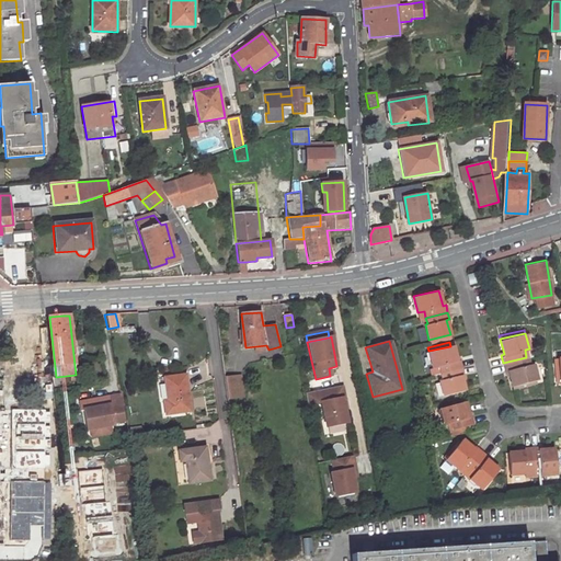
[(457,361),(453,345),(450,346),(428,351),(432,367),(437,366),(439,373),(461,367),(459,359),(457,361)]
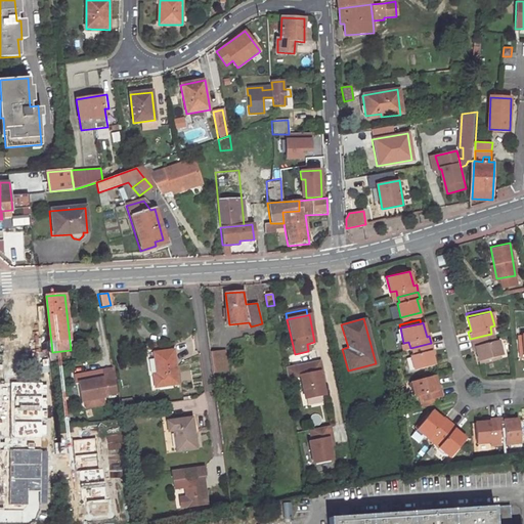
[(474,345),(478,359),(501,353),(497,338),(493,339),(491,334),(470,339),(472,345),(474,345)]
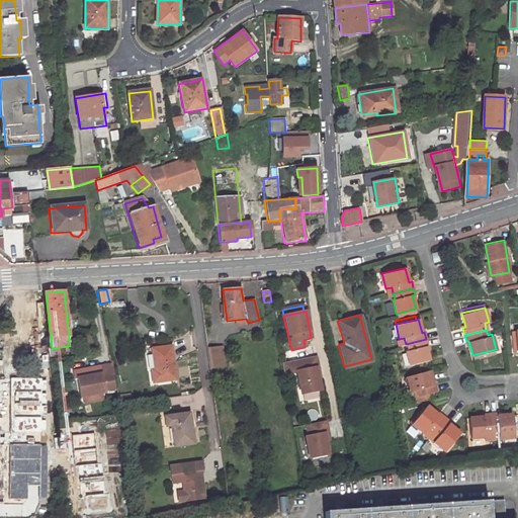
[(426,339),(406,344),(407,350),(405,351),(409,365),(429,360),(425,346),(428,345),(426,339)]
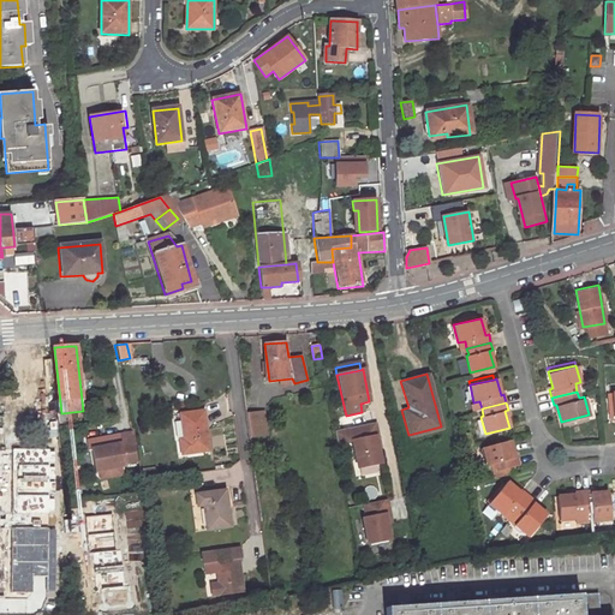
[(208,451),(203,411),(179,415),(181,440),(178,440),(180,455),(208,451)]
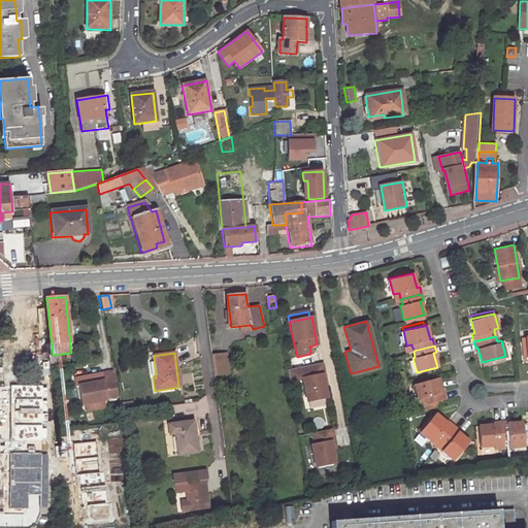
[(224,355),(210,356),(212,374),(227,372),(224,355)]
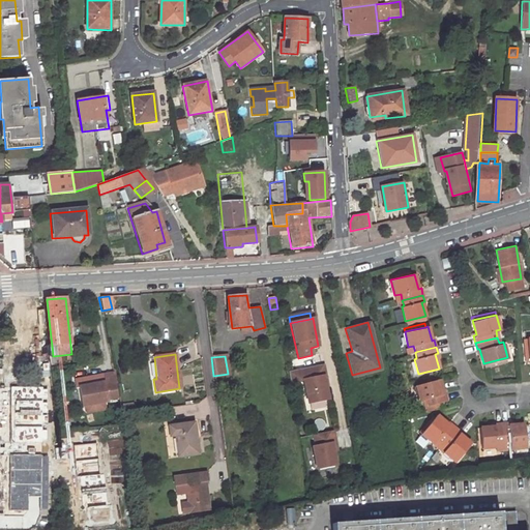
[(322,376),(320,365),(288,372),(290,383),(303,380),(308,404),(328,400),(323,376),(322,376)]
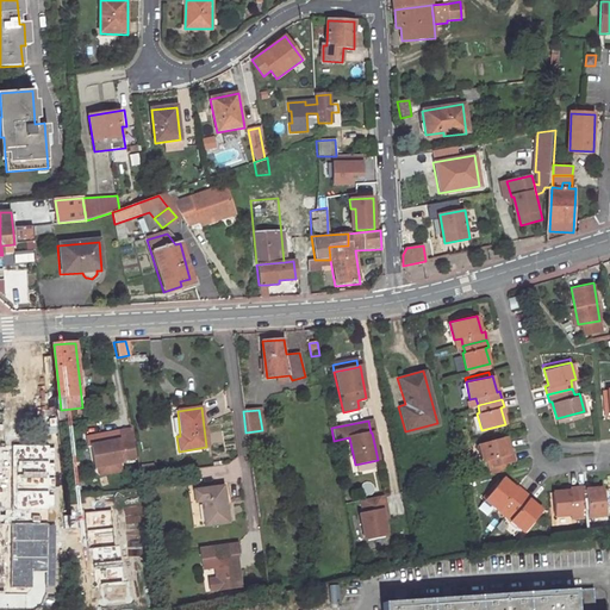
[(131,440),(129,429),(118,430),(120,441),(131,440)]
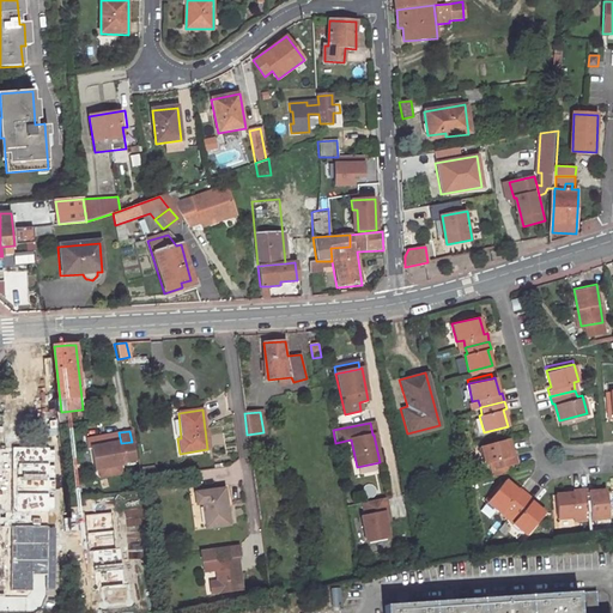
[(508,438),(480,444),(485,462),(491,460),(493,468),(510,465),(517,462),(515,454),(511,455),(508,438)]
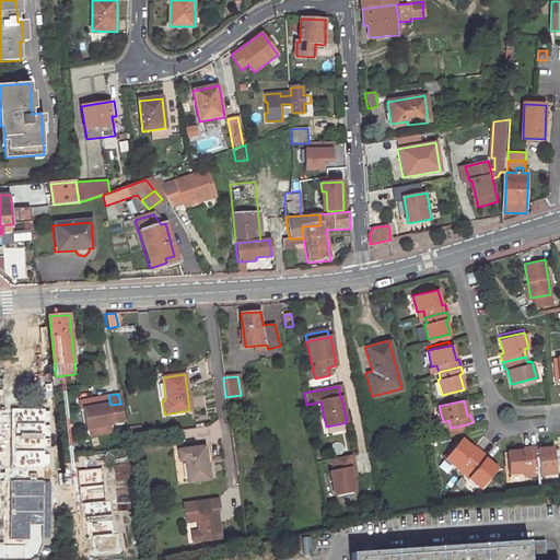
[(108,404),(82,408),(85,429),(90,428),(108,424),(113,423),(112,421),(124,419),(120,403),(120,404),(111,405),(108,405),(108,404)]
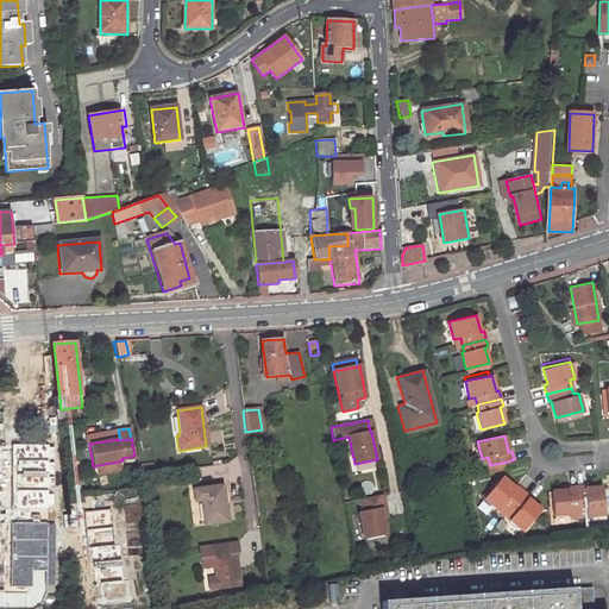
[(50,444),(13,444),(12,509),(49,509),(49,506),(55,506),(55,447),(50,447),(50,444)]
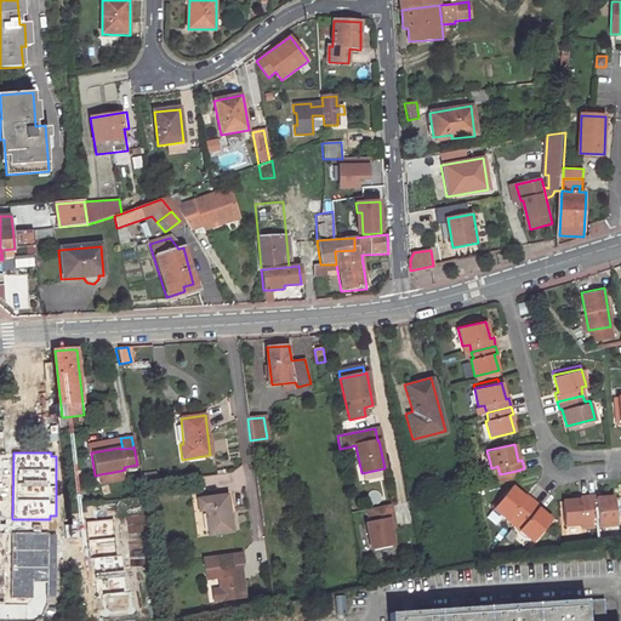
[(100,474),(101,483),(121,479),(120,471),(100,474)]
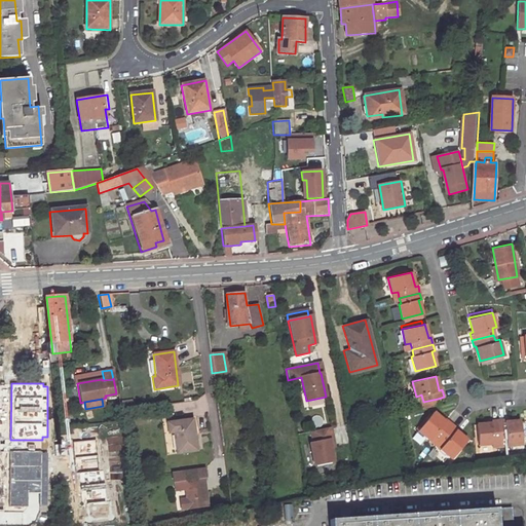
[(438,439),(451,423),(445,419),(444,420),(433,411),(417,429),(429,439),(433,435),(438,439)]
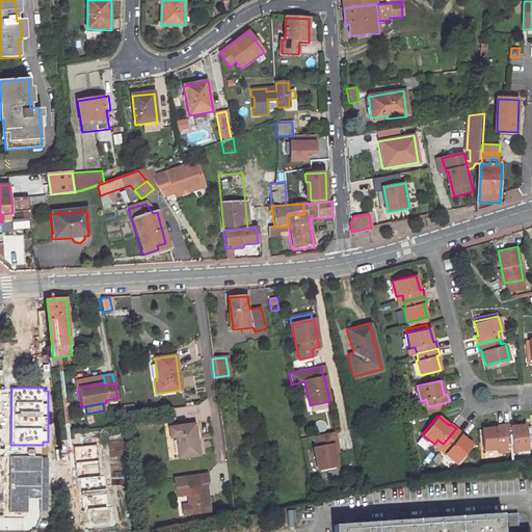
[(528,448),(525,424),(510,426),(510,423),(503,424),(505,445),(511,445),(512,450),(528,448)]
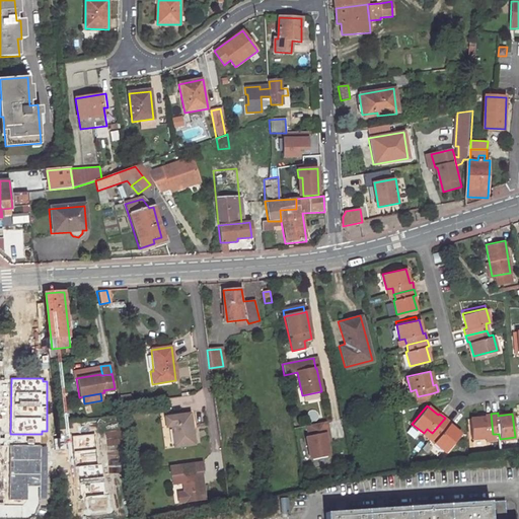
[(156,419),(161,450),(196,445),(191,414),(156,419)]
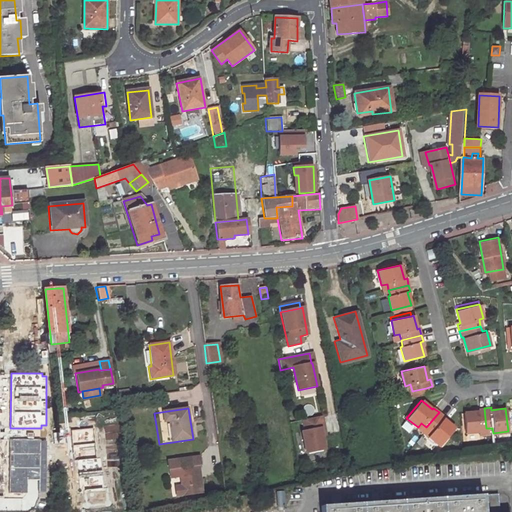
[(477,411),(463,412),(465,432),(480,431),(480,429),(486,428),(484,408),(477,408),(477,411)]
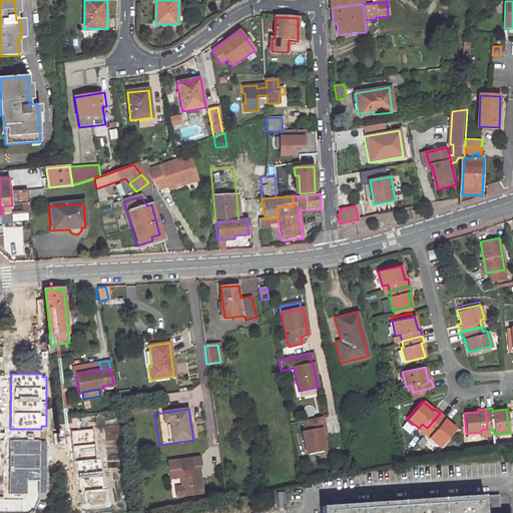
[(440,413),(427,428),(431,432),(428,436),(439,446),(455,429),(444,420),(446,417),(440,413)]
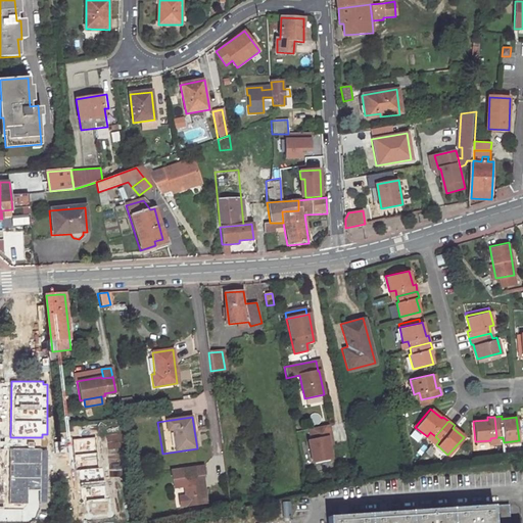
[(311,440),(307,441),(313,463),(332,459),(329,445),(328,437),(331,437),(329,425),(308,429),(311,440)]
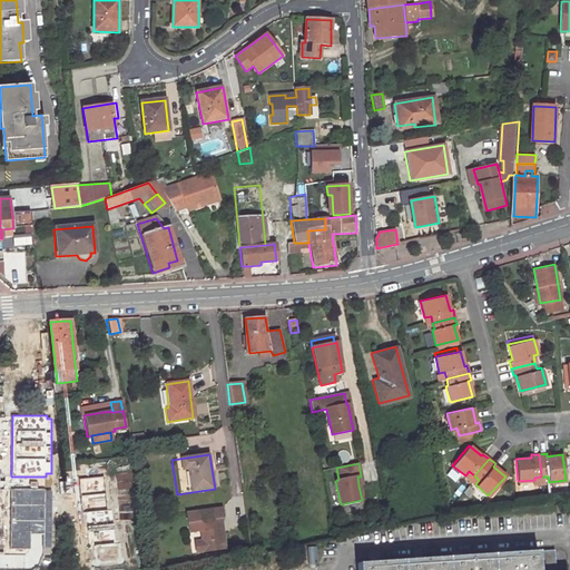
[(104,475),(79,478),(84,533),(88,533),(89,548),(95,548),(96,564),(123,562),(120,542),(116,543),(112,510),(107,511),(104,475)]
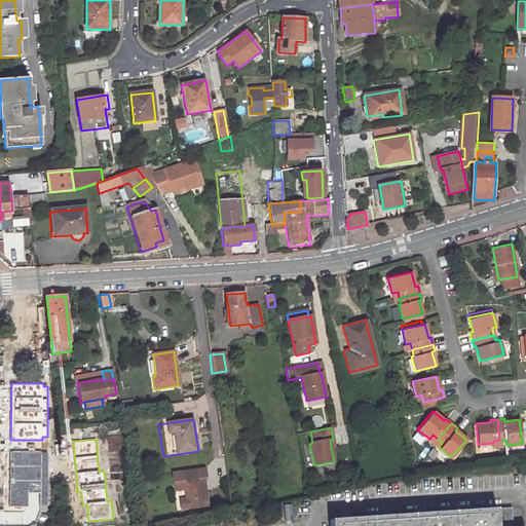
[(10,451),(10,505),(27,505),(28,491),(42,491),(41,505),(48,505),(48,454),(42,454),(42,452),(10,451)]
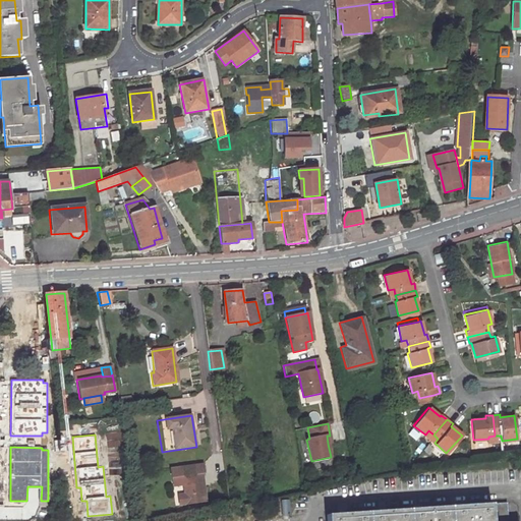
[(315,467),(330,463),(329,457),(313,461),(315,467)]
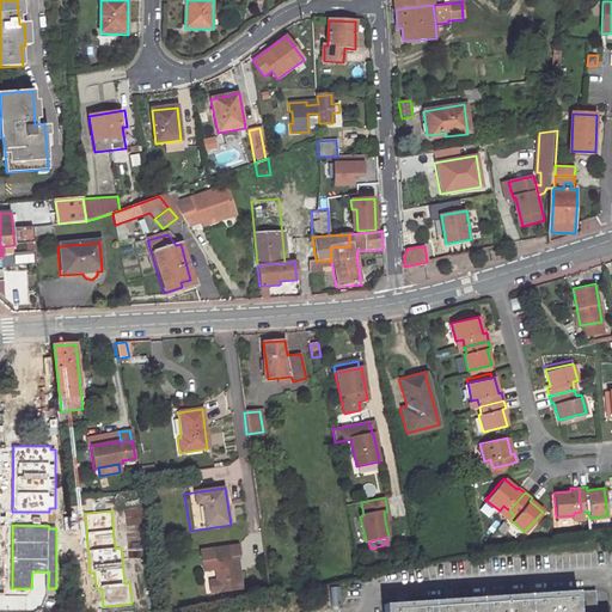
[(215,570),(218,581),(208,582),(210,594),(242,588),(237,556),(239,556),(237,544),(200,550),(201,562),(203,562),(212,561),(213,570),(215,570)]
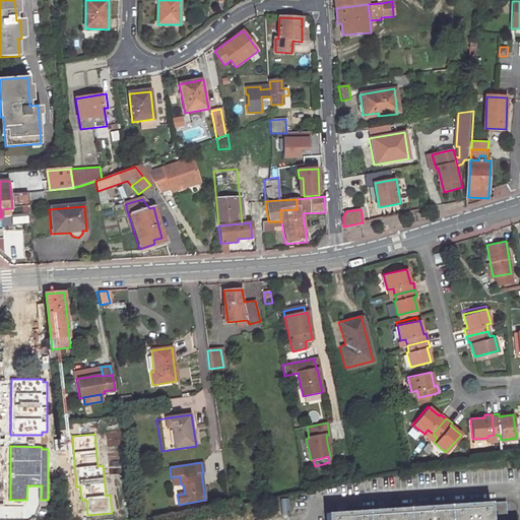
[(173,477),(174,485),(181,484),(180,476),(173,477)]
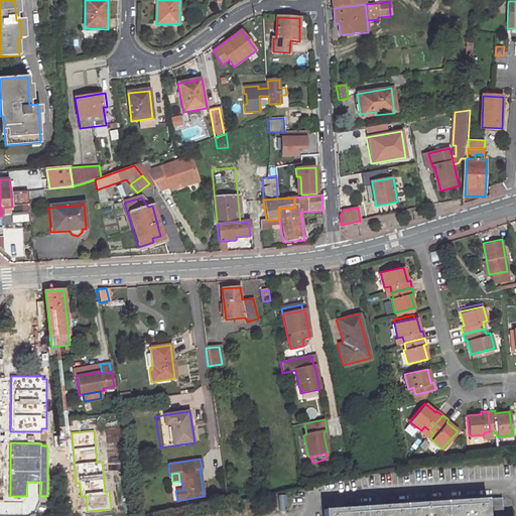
[(502,515),(501,498),(325,510),(325,515),(502,515)]
